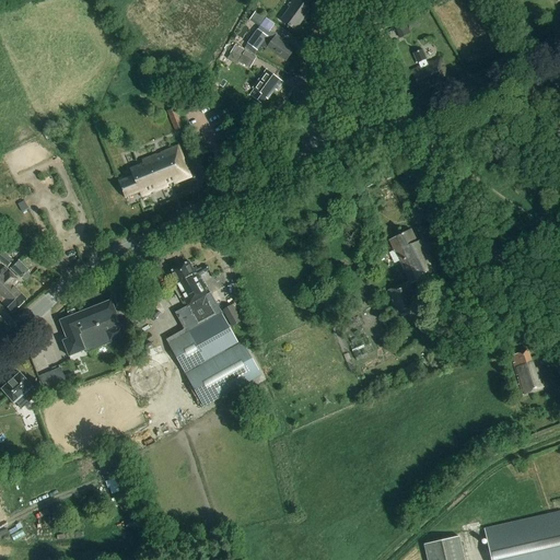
[(296,32),(311,11),(306,7),(310,1),(307,0),(293,0),(288,8),(290,10),(281,21),(296,32)]
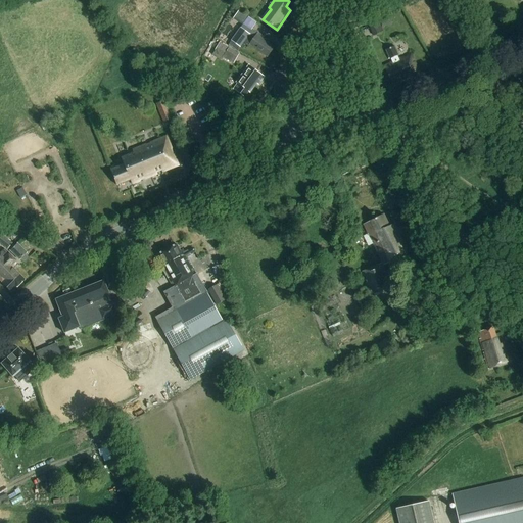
[(252,30),(258,21),(240,8),(235,16),(252,30)]
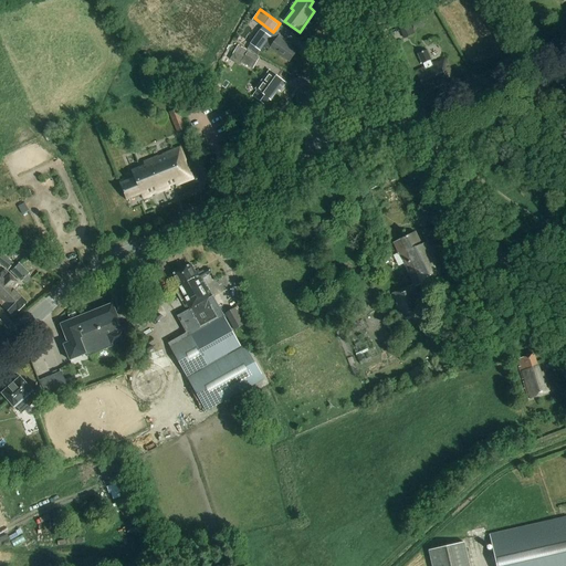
[(398,24),(404,39),(416,34),(409,20),(398,24)]
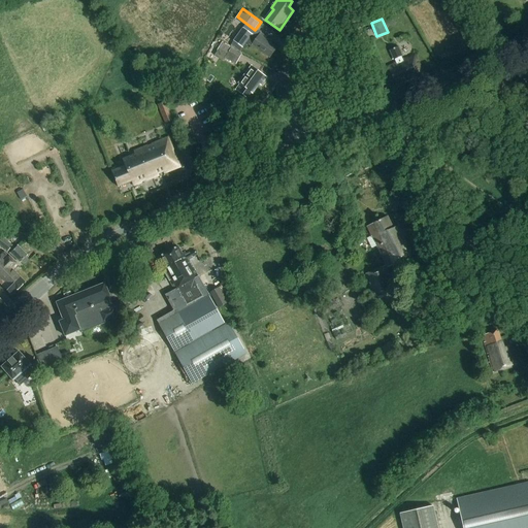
[(248,27),(235,43),(248,52),(252,45),(271,59),(278,50),(272,45),(273,43),(257,32),(256,32),(248,27)]
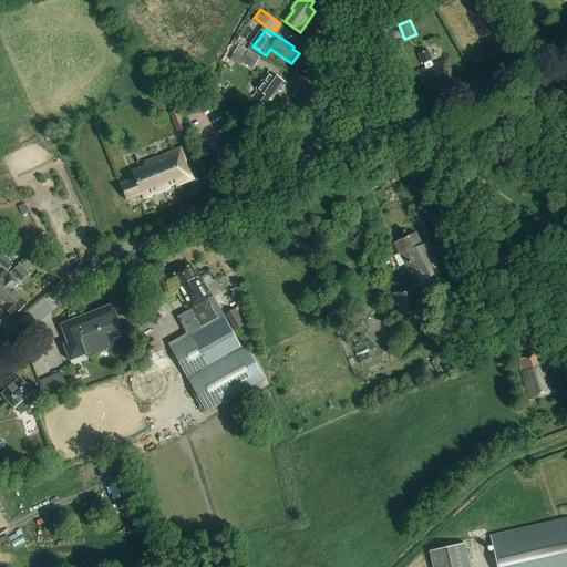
[(259,59),(238,47),(233,54),(244,61),(241,63),(254,70),(259,59)]
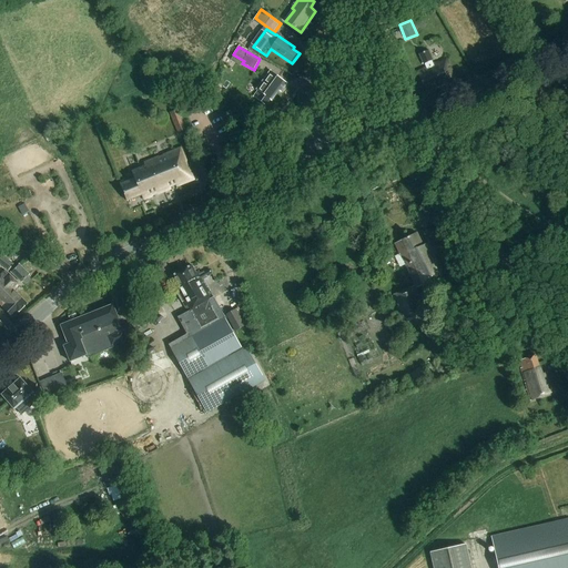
[(418,73),(425,90),(444,82),(445,87),(457,81),(448,60),(435,66),(428,51),(418,54),(423,66),(425,64),(426,69),(418,73)]
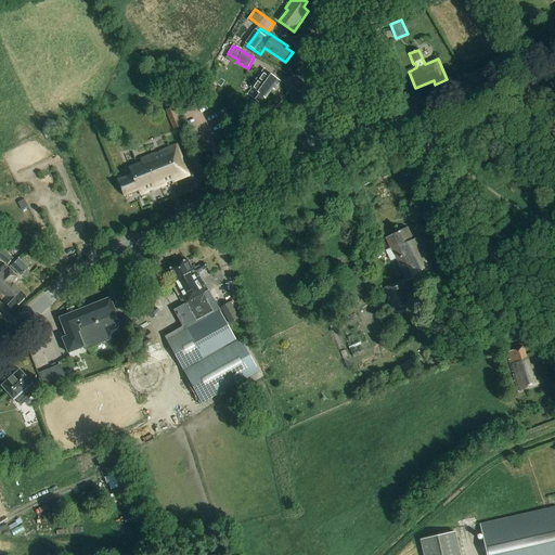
[(265,108),(276,92),(276,91),(282,84),(267,73),(249,97),(265,108)]
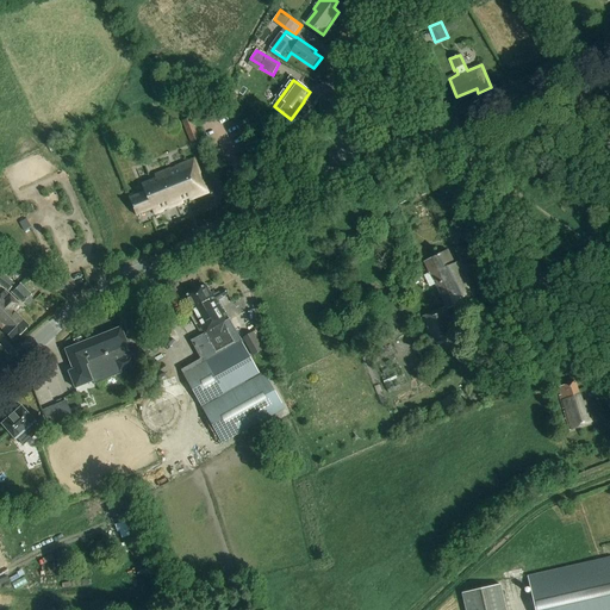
[(182,122),(191,143),(199,139),(191,118),(182,122)]
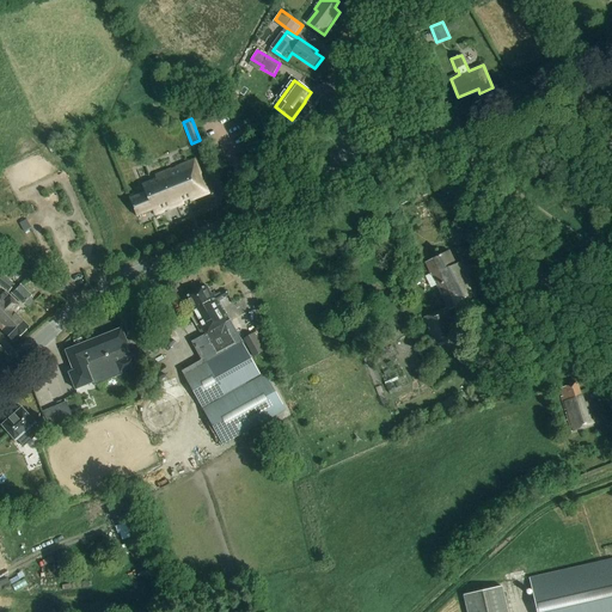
[(157,218),(209,196),(196,163),(158,178),(159,182),(144,188),(147,195),(130,201),(138,220),(155,213),(157,218)]
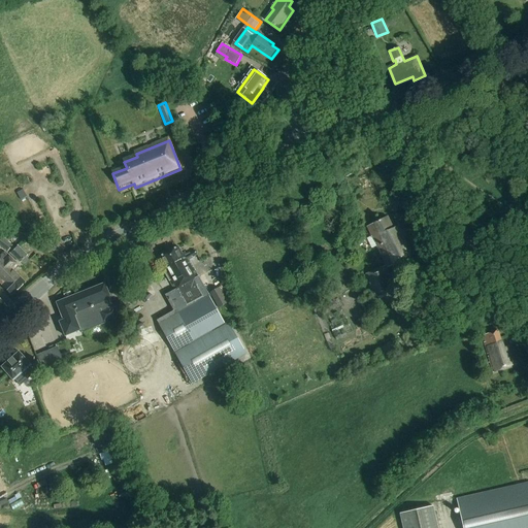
[(388,269),(415,257),(400,226),(394,229),(388,218),(368,228),(387,267),(366,275),(374,298),(395,291),(393,284),(389,285),(387,277),(390,276),(388,269)]
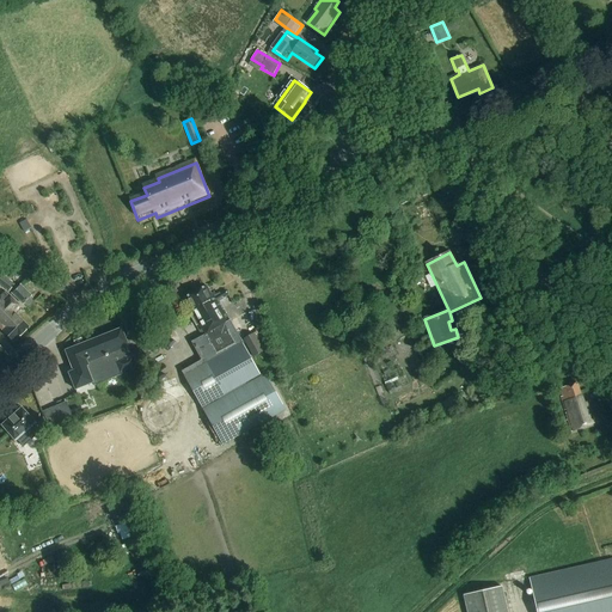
[(16,286),(2,276),(1,277),(0,276),(0,285),(10,293),(16,286)]
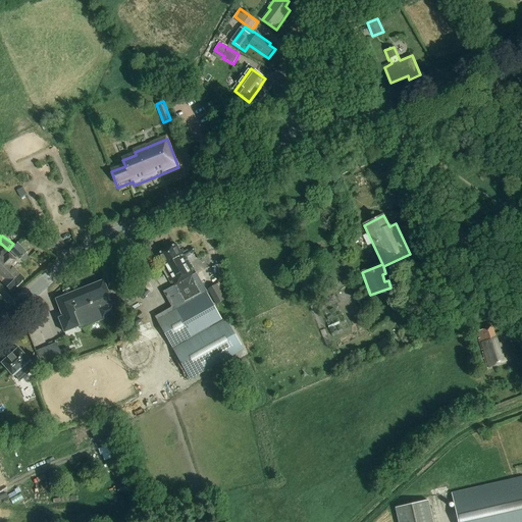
[(28,253),(17,243),(10,251),(19,260),(28,253)]
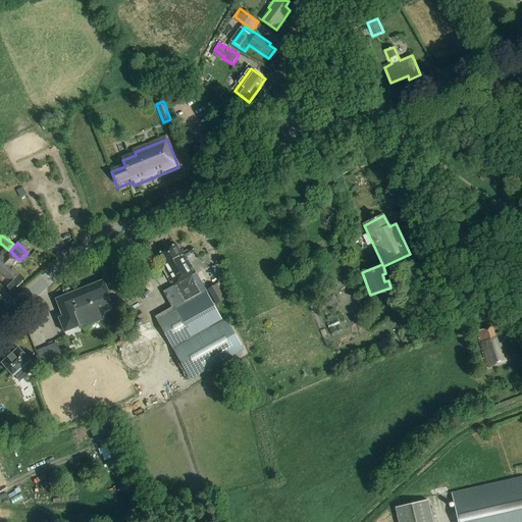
[(225,318),(222,320),(207,293),(206,294),(196,274),(186,257),(195,252),(192,248),(184,253),(183,250),(179,252),(175,245),(158,254),(164,264),(162,266),(173,285),(164,292),(173,308),(155,318),(191,380),(244,351),(225,318)]
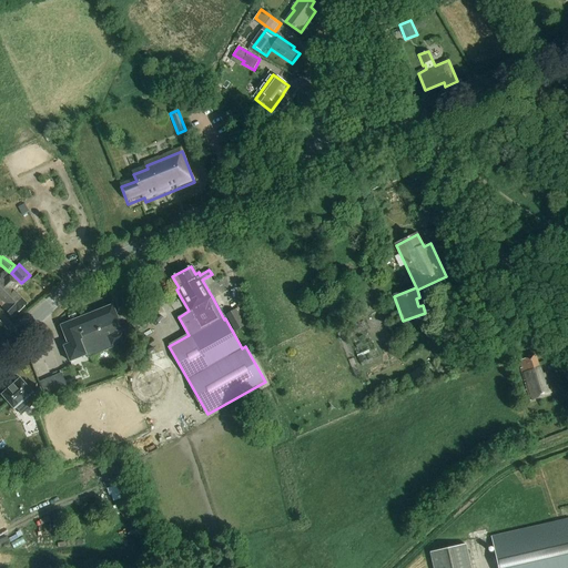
[(4,272),(0,275),(0,301),(16,317),(30,305),(16,290),(21,285),(11,275),(9,277),(4,272)]
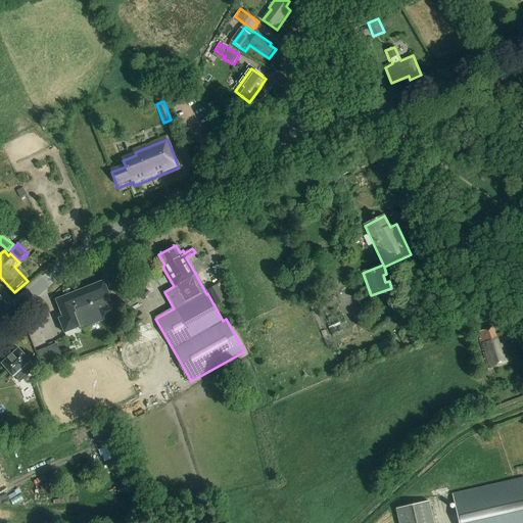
[(64,333),(80,327),(81,330),(104,320),(103,319),(116,313),(112,300),(104,281),(73,293),(70,288),(64,290),(66,295),(57,299),(63,317),(59,318),(64,333)]
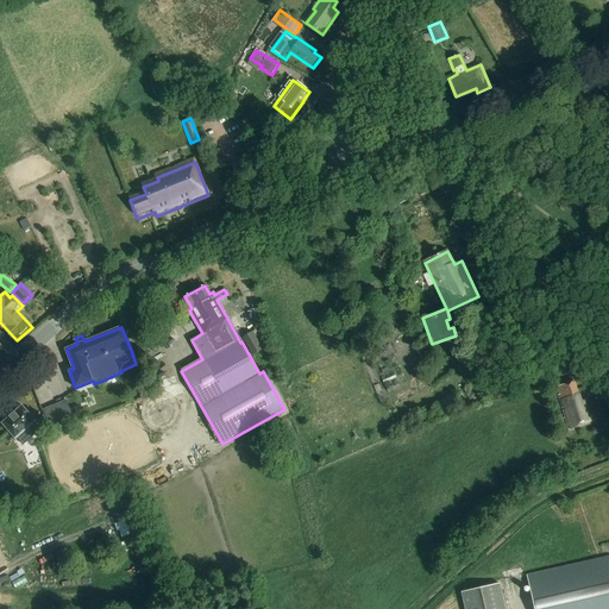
[(243,338),(252,356),(263,350),(253,332),(243,338)]
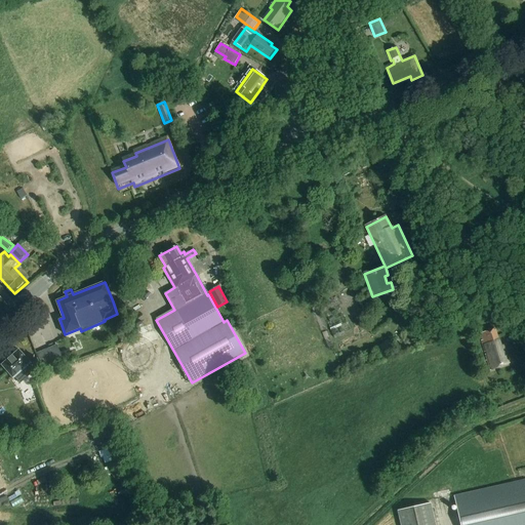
[(0,313),(8,306),(0,295),(0,313)]
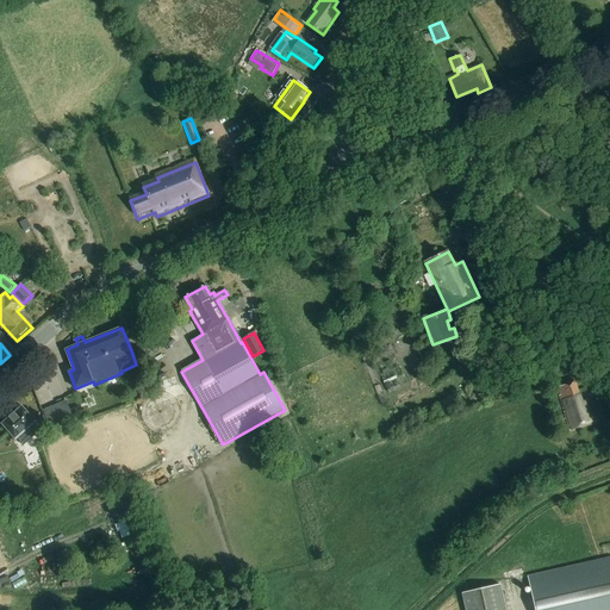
[(577,383),(558,388),(571,430),(595,422),(587,400),(583,402),(577,383)]
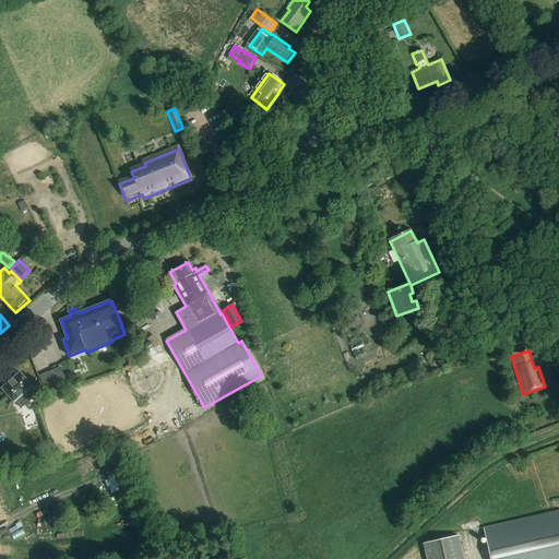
[(20,406),(35,392),(31,387),(33,385),(21,371),(1,389),(14,402),(15,401),(20,406)]
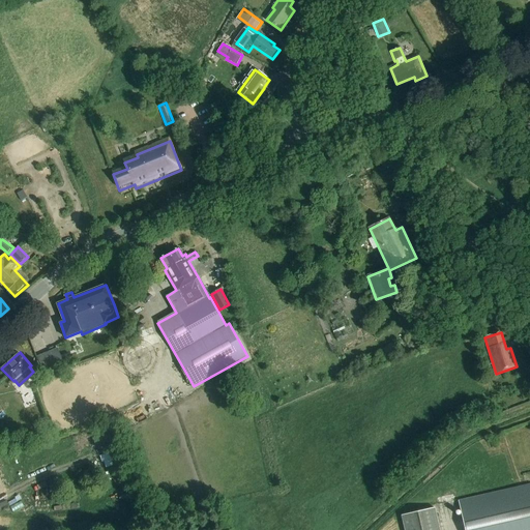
[(495,437),(489,440),(489,441),(492,448),(499,446),(495,437)]
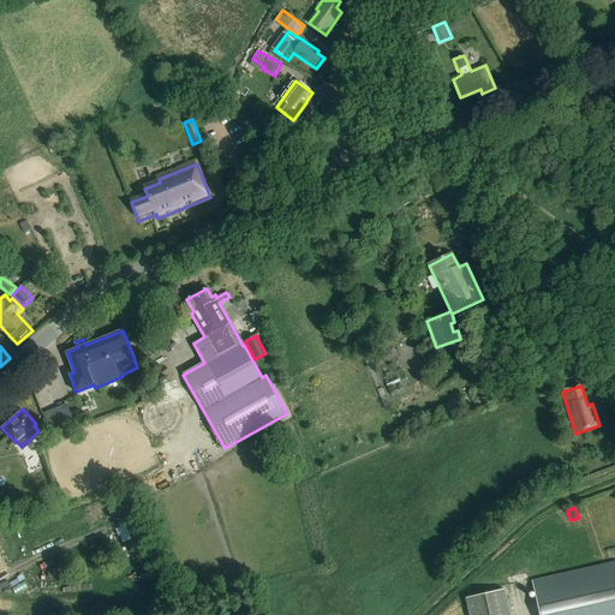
[(614,614),(614,562),(532,583),(539,614),(614,614)]
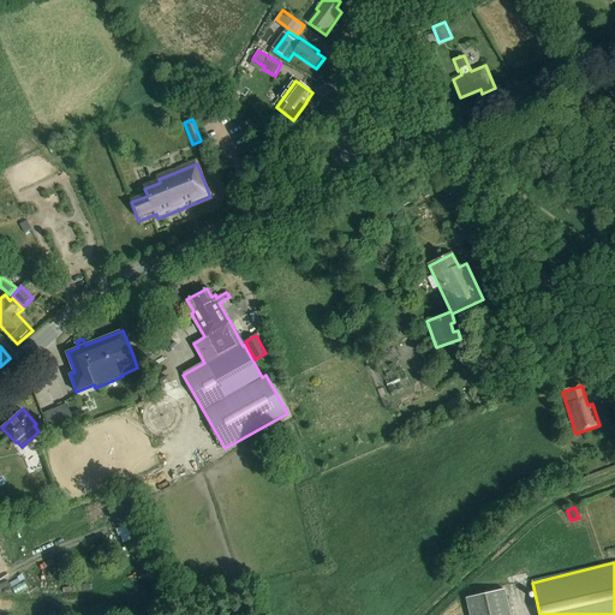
[(465,597),(469,614),(511,614),(505,589),(465,597)]
